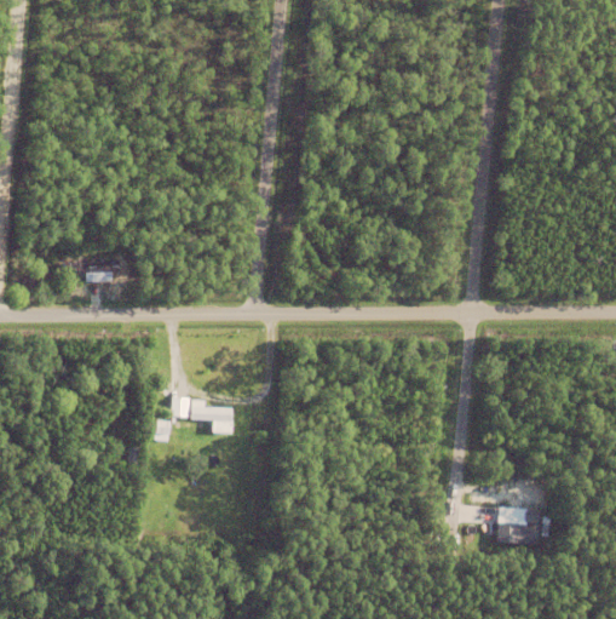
[(327,251),(329,254),(328,256),(332,262),(327,265),(315,248),(320,245),(324,252),(327,251)]
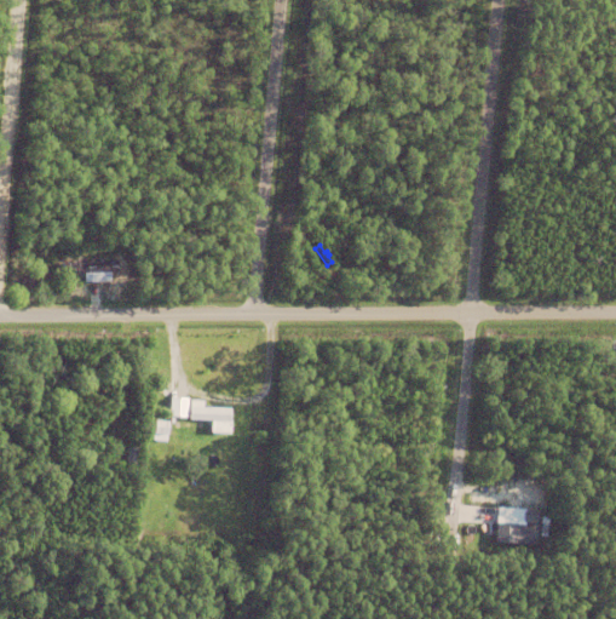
[(63,262),(117,259),(119,271),(64,274),(63,262)]
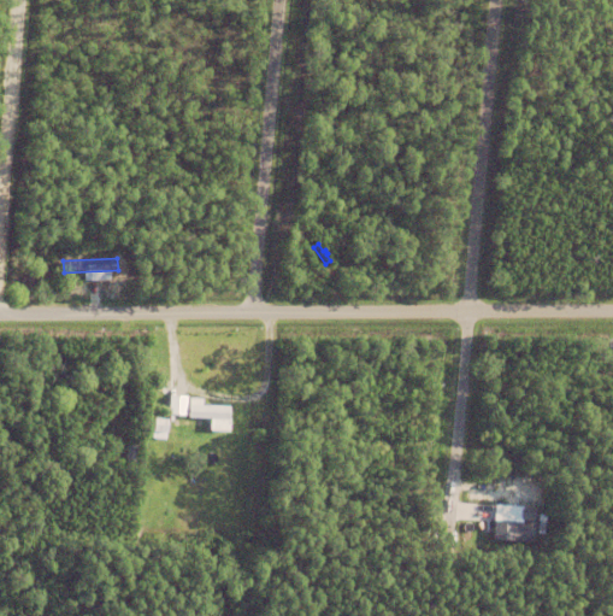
[(189,417),(190,405),(230,406),(229,418),(189,417)]
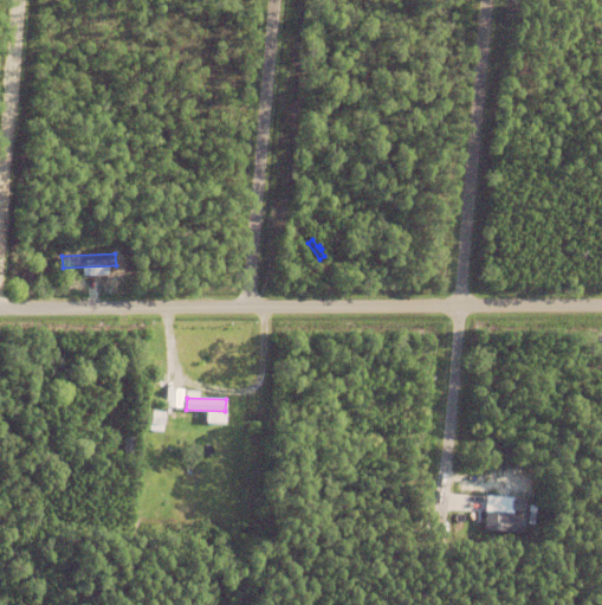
[(363,430),(364,398),(373,398),(371,431),(363,430)]
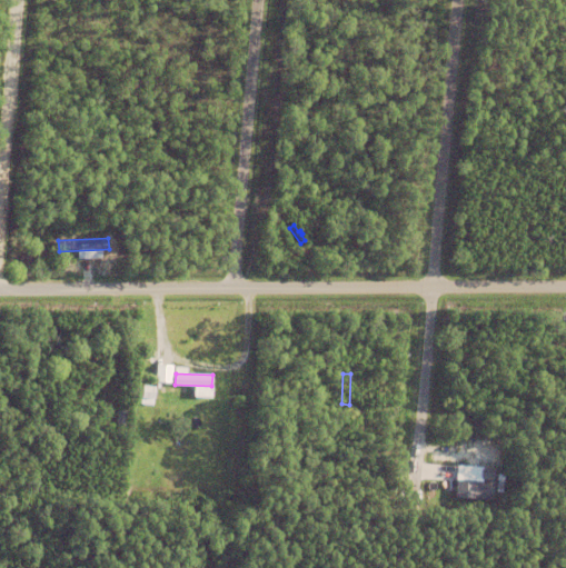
[(540,387),(548,384),(550,389),(544,392),(540,387)]
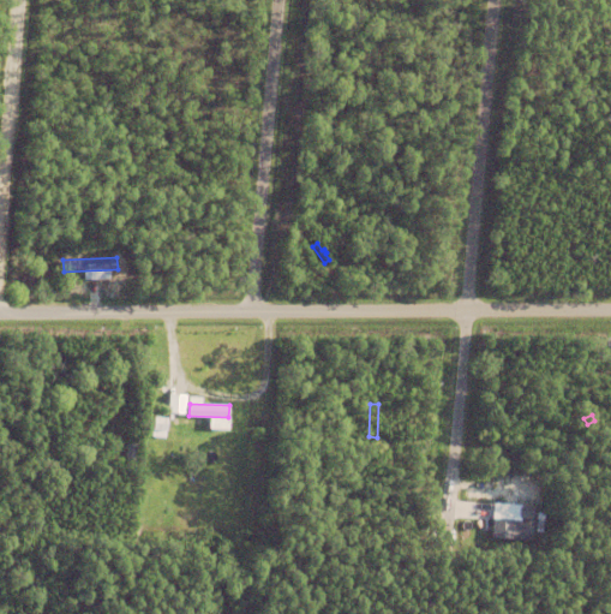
[(154,435),(168,436),(168,416),(155,416),(154,435)]
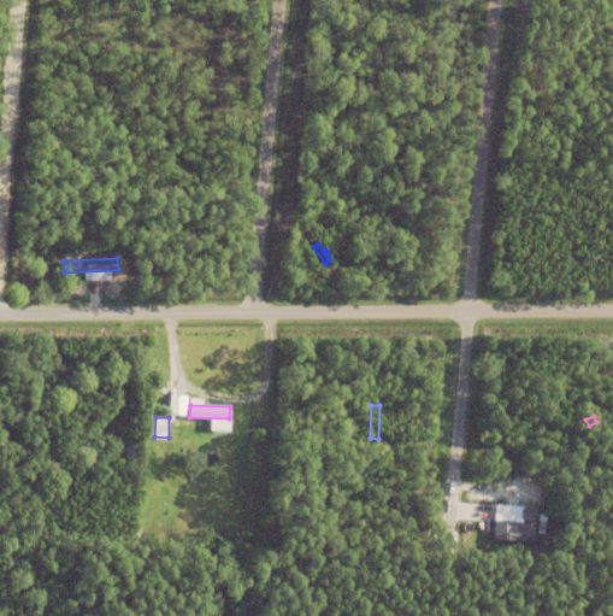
[(127,462),(129,444),(139,445),(136,463),(127,462)]
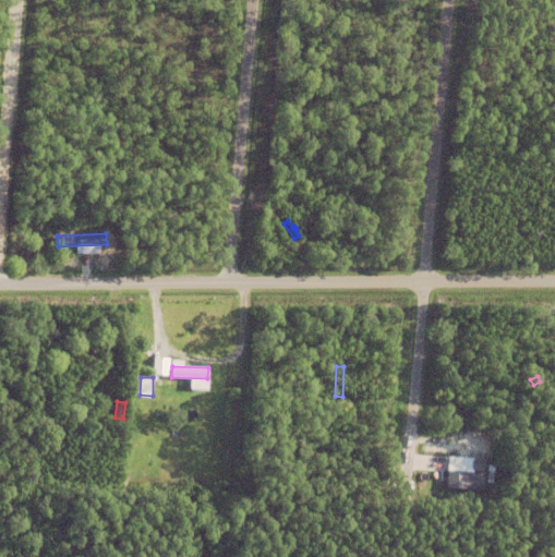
[(454,427),(458,422),(478,435),(473,442),(454,427)]
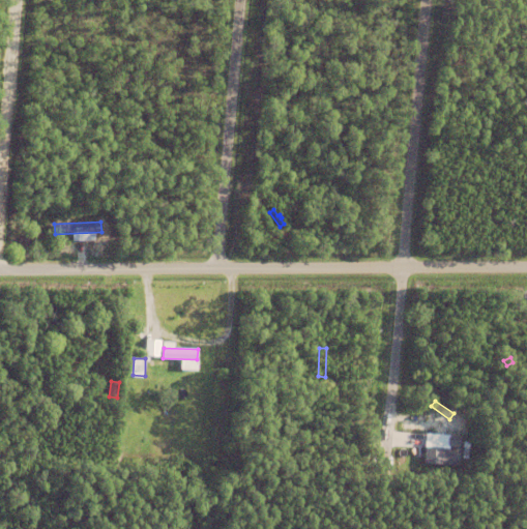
[(431,464),(432,447),(445,448),(444,464),(431,464)]
